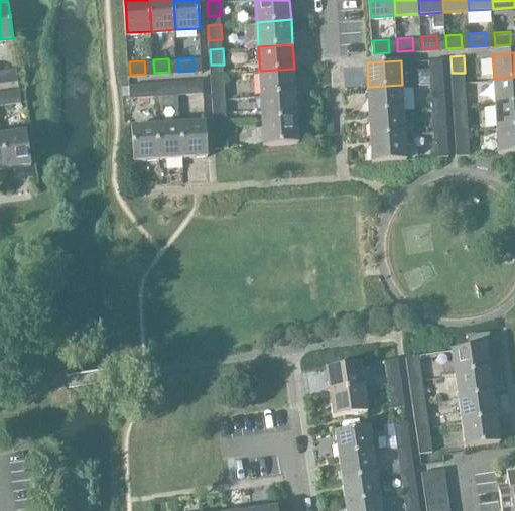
[(430,68),(431,83),(444,82),(443,67),(430,68)]
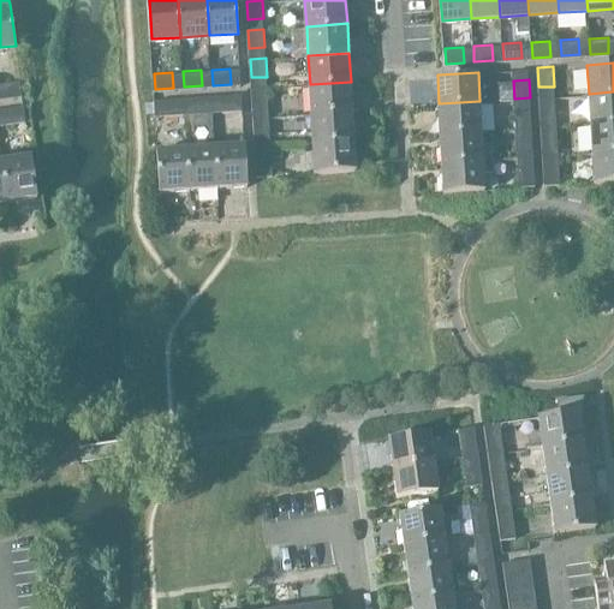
[(0,97),(12,96),(10,81),(0,81),(0,97)]
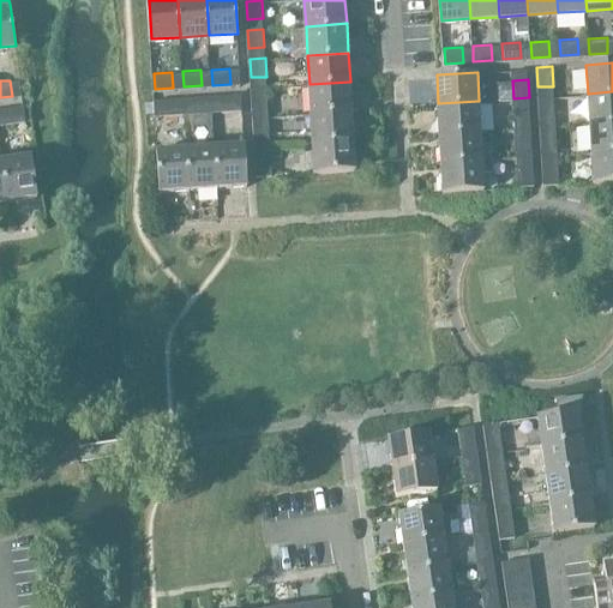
[(310,84),(311,114),(353,110),(350,82),(310,84)]
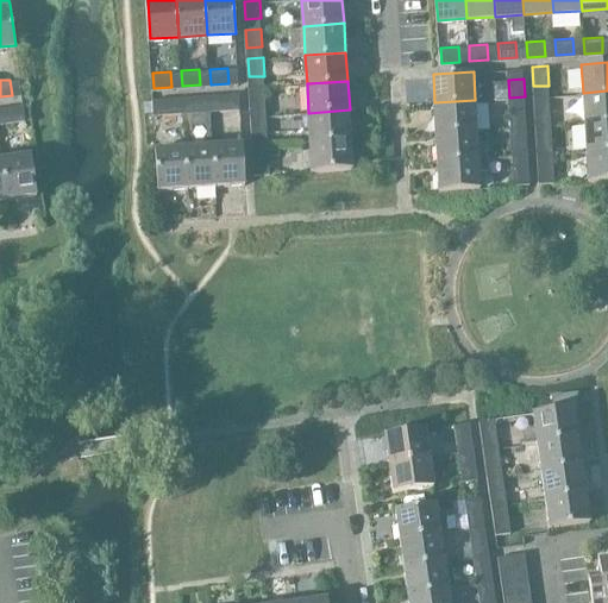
[(250,106),(265,105),(264,86),(249,87),(250,106)]
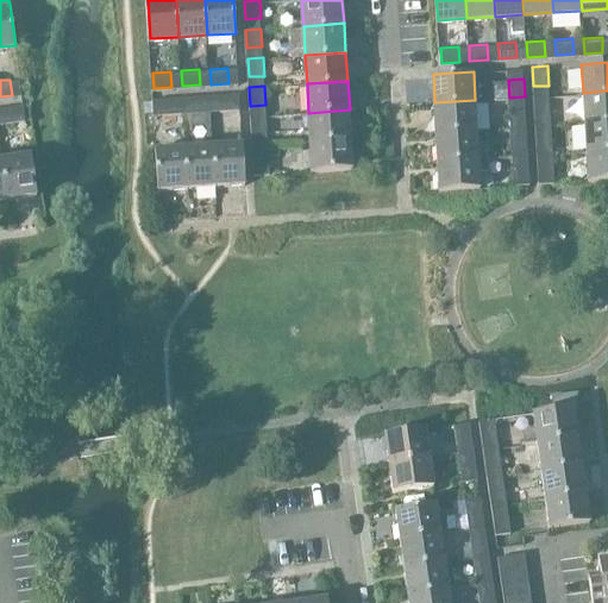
[(607,90),(583,93),(585,123),(607,120),(607,90)]
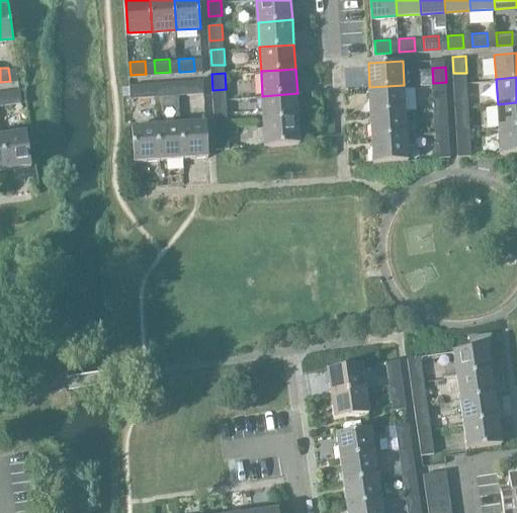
[(188,79),(189,92),(204,91),(203,78),(188,79)]
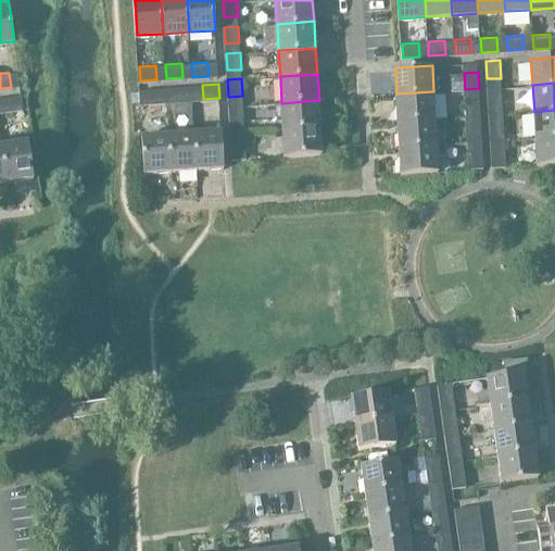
[(176,87),(177,101),(193,100),(192,86),(176,87)]
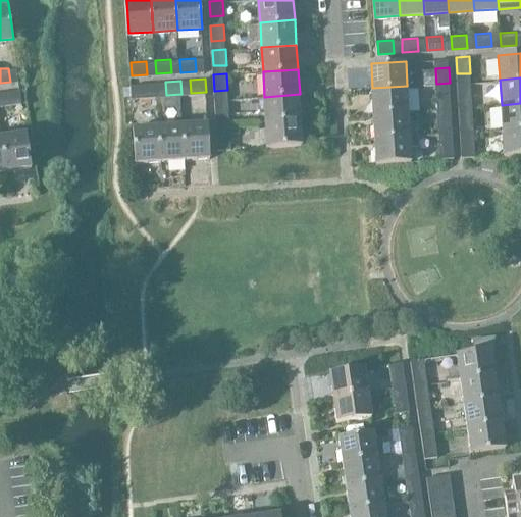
[(141,83),(142,96),(157,95),(156,82),(141,83)]
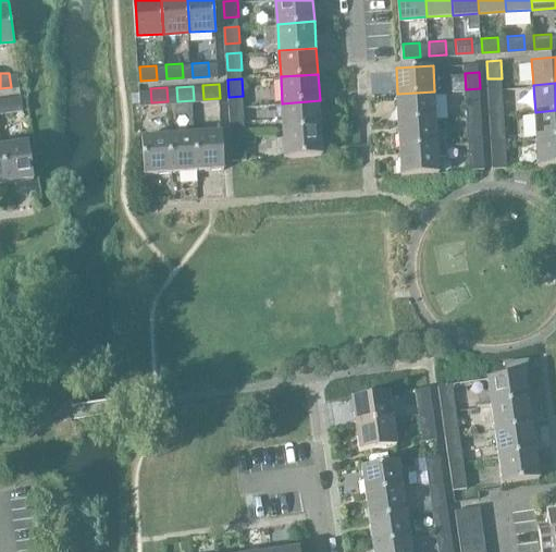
[(503,87),(489,88),(490,105),(504,105),(503,87)]
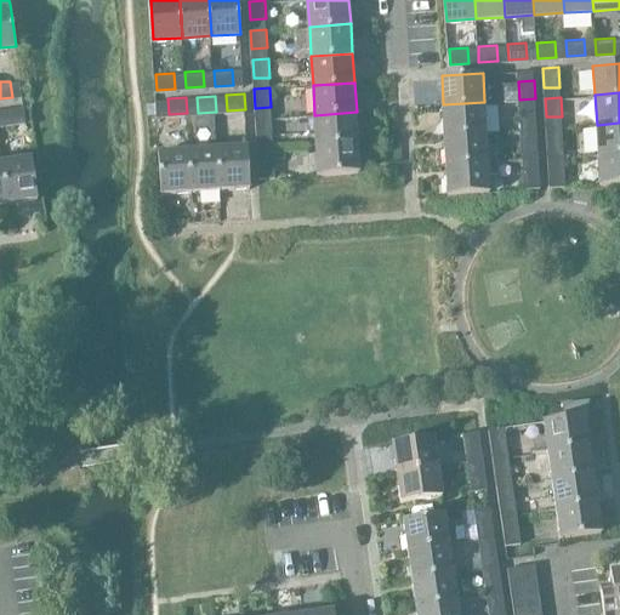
[(443,104),(445,135),(487,132),(484,102),(443,104)]
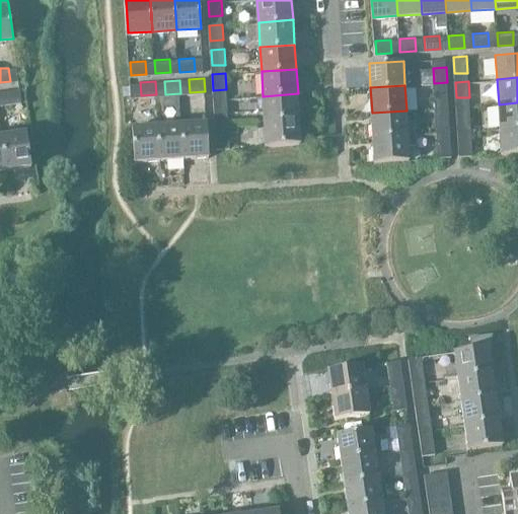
[(6,89),(8,103),(21,101),(20,87),(6,89)]
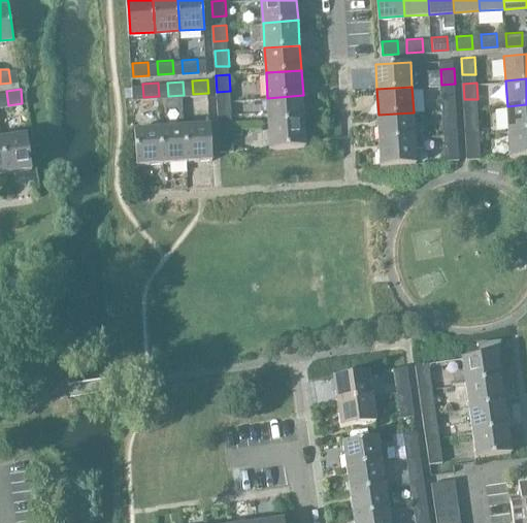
[(455,93),(441,94),(442,110),(456,109),(455,93)]
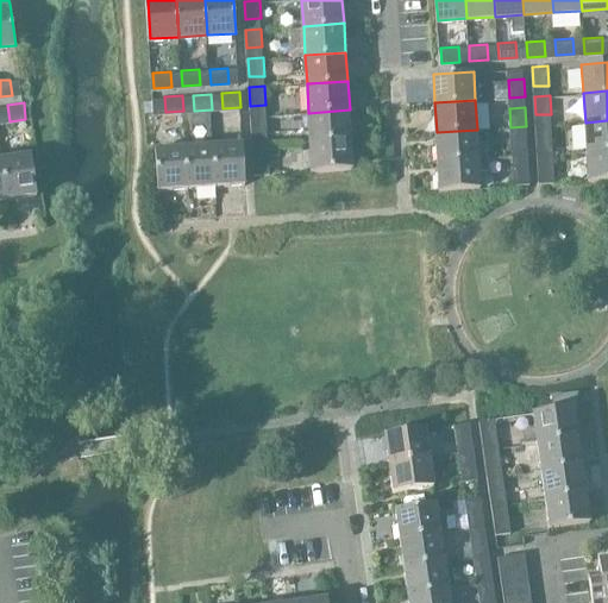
[(308,113),(311,142),(351,138),(350,110),(308,113)]
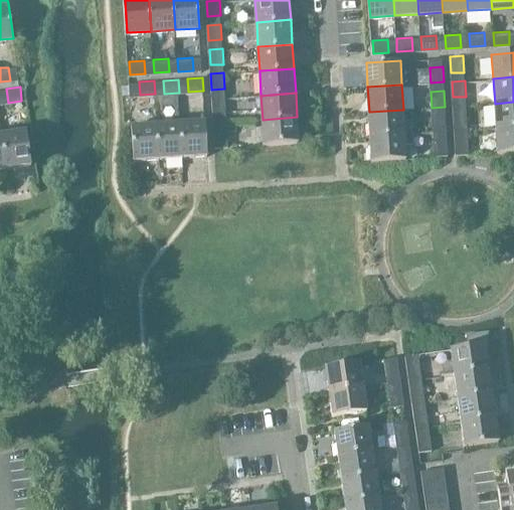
[(213,114),(226,113),(225,98),(212,99),(213,114)]
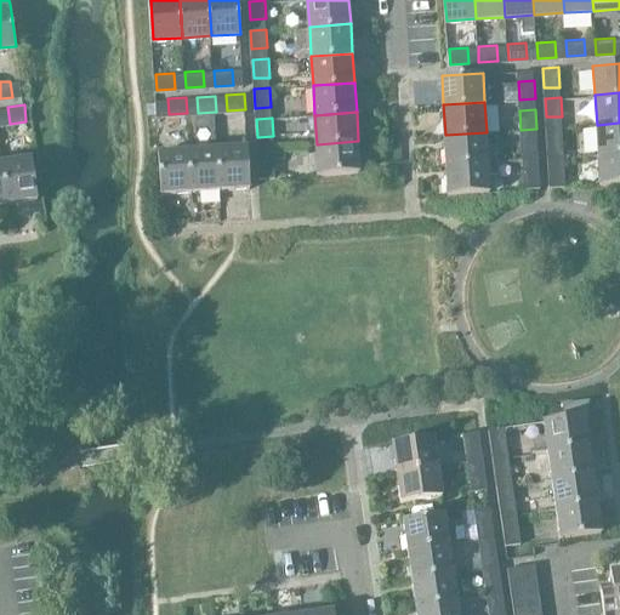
[(619,123),(597,125),(598,154),(619,152),(619,123)]
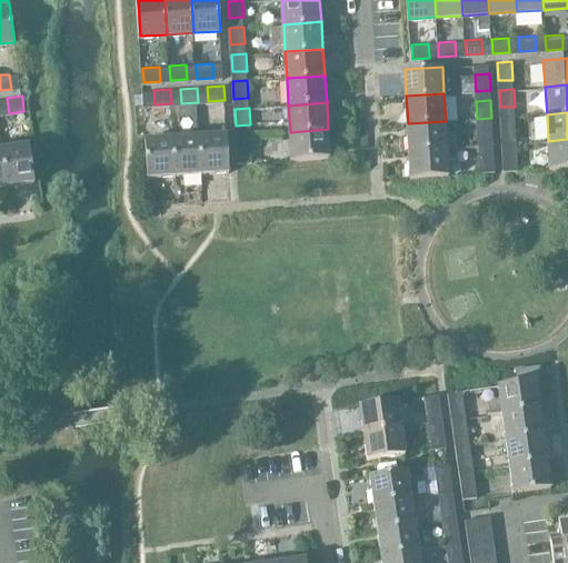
[(501,134),(516,133),(515,116),(500,117),(501,134)]
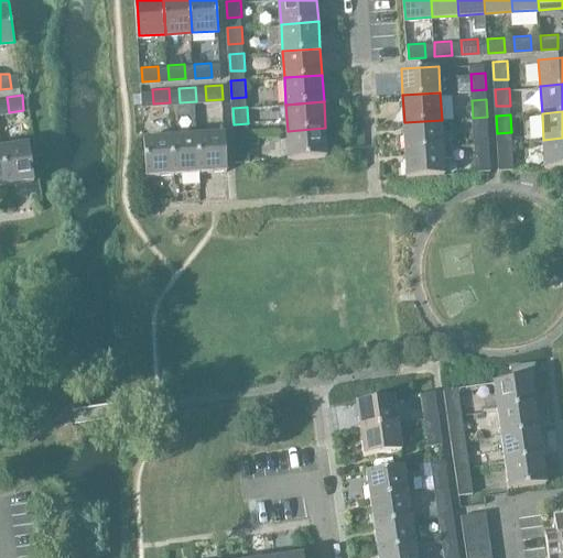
[(404,122),(405,149),(443,146),(442,120),(404,122)]
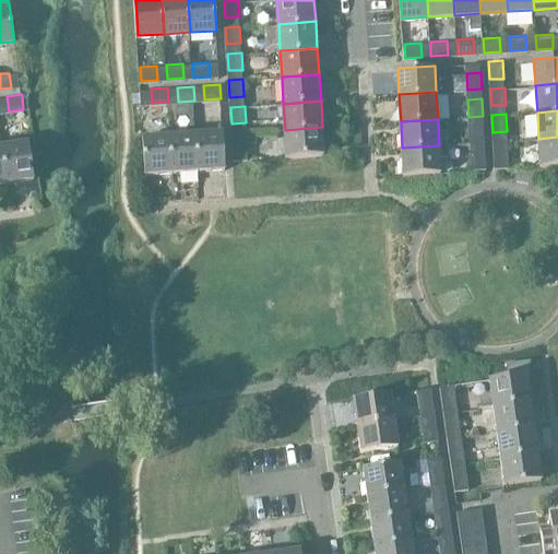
[(484,126),(470,127),(470,143),(485,142),(484,126)]
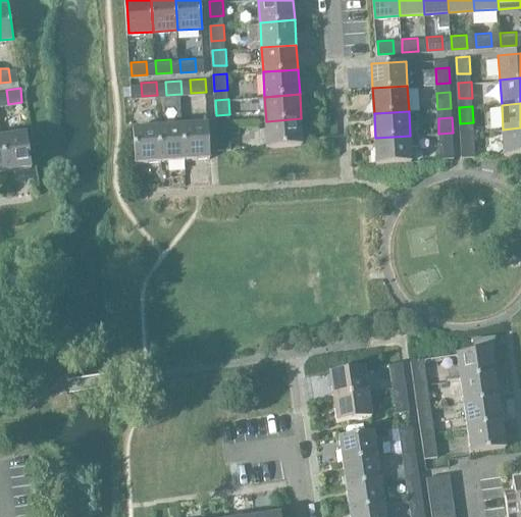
[(301,118),(266,121),(267,146),(303,144),(301,118)]
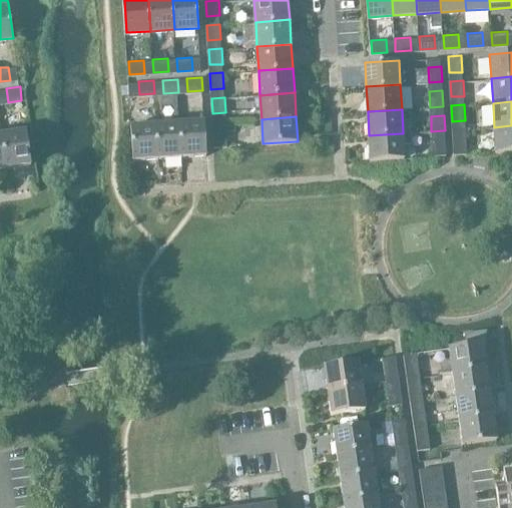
[(204,119),(180,121),(182,155),(206,153),(204,119)]
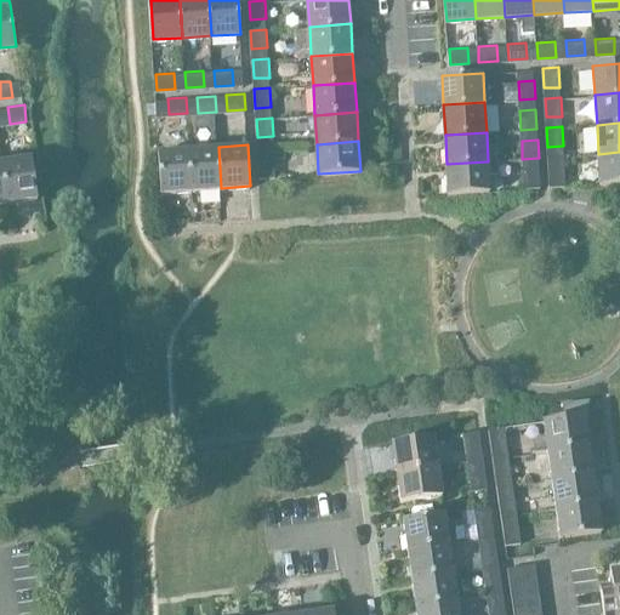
[(219,147),(189,148),(192,189),(221,188),(219,147)]
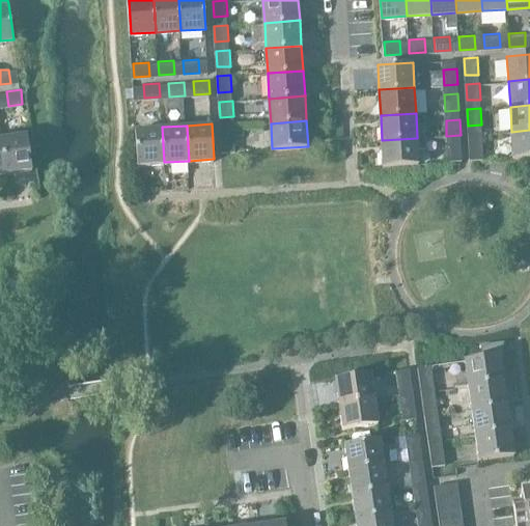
[(221,142),(234,141),(233,126),(220,127),(221,142)]
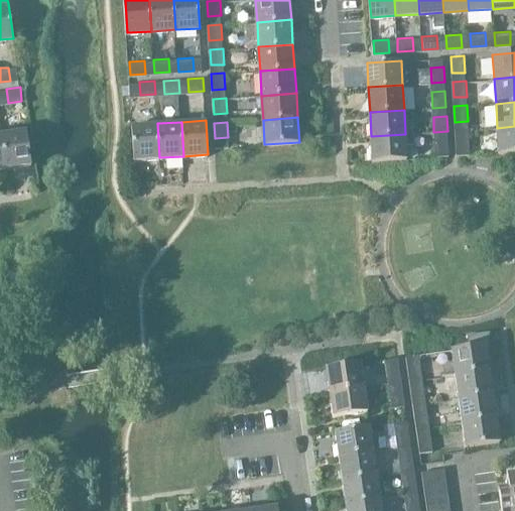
[(159,157),(157,123),(133,125),(135,159),(159,157)]
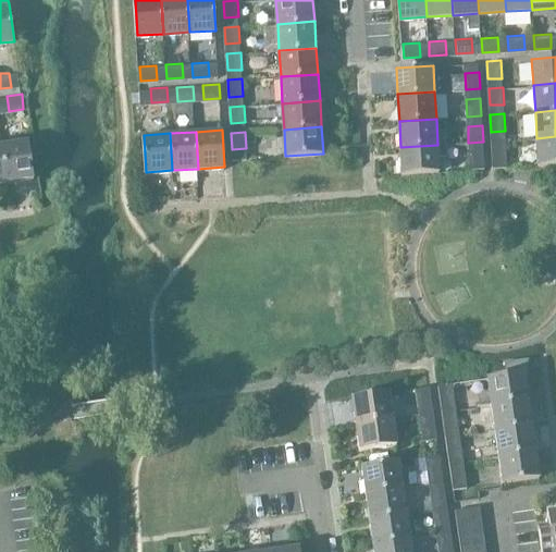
[(555,136),(536,138),(539,164),(555,163),(555,136)]
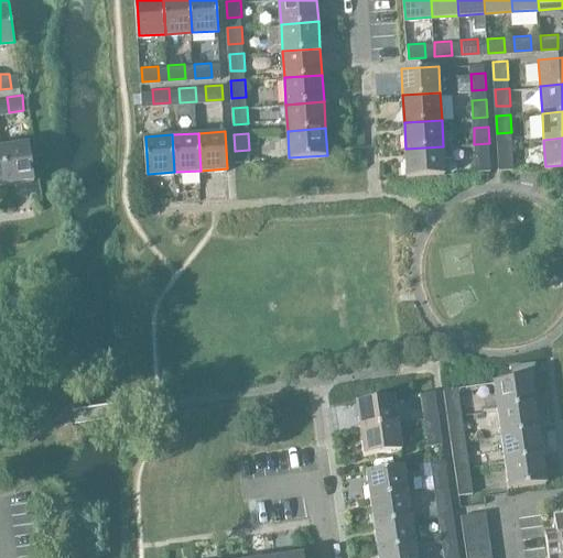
[(8,182),(34,177),(29,141),(2,144),(8,182)]
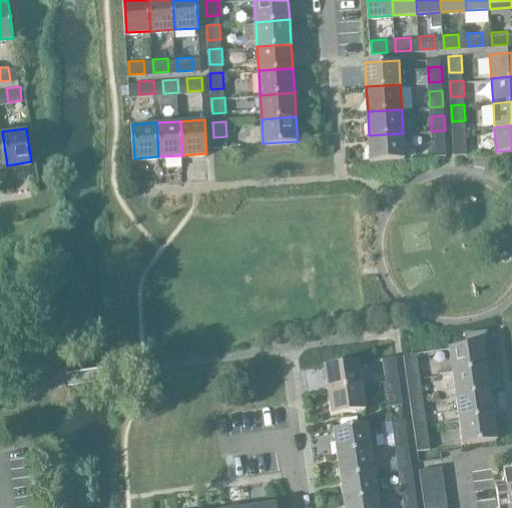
[(466,129),(453,130),(453,145),(467,144),(466,129)]
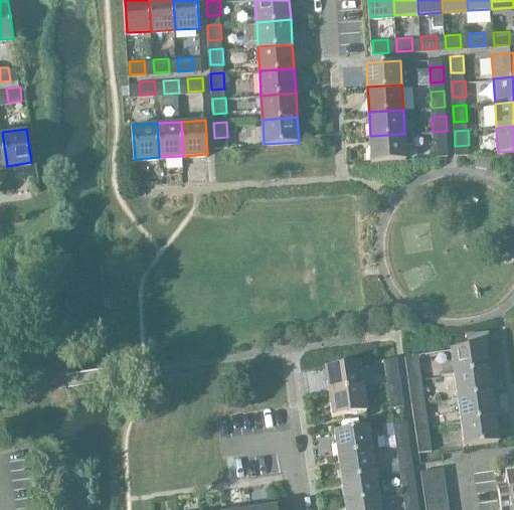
[(412,133),(404,134),(370,136),(372,160),(406,158),(405,143),(413,142),(412,133)]
